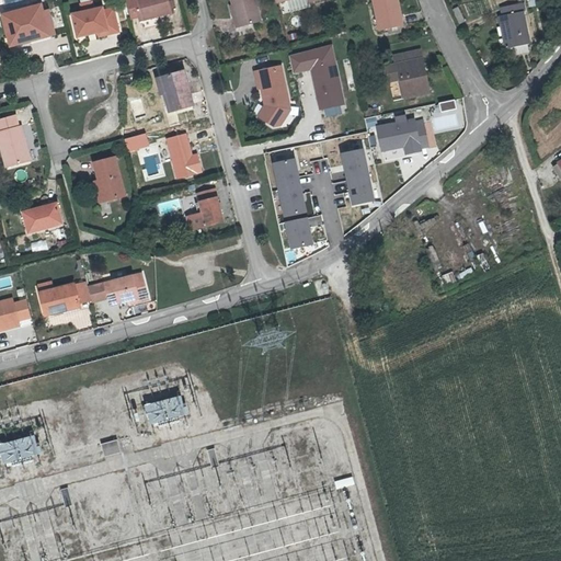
[(137,19),(138,23),(171,14),(167,0),(129,0),(125,1),(130,21),(137,19)]
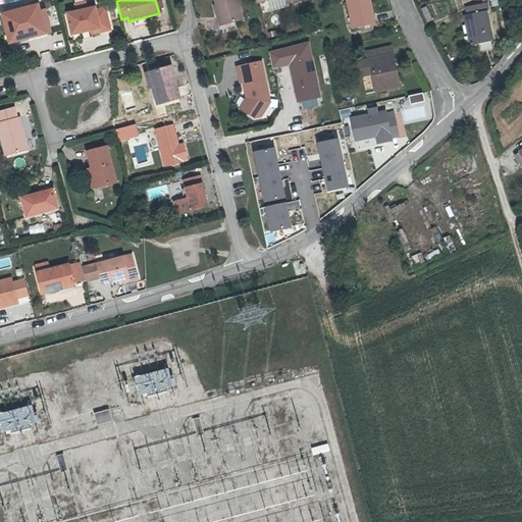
[(214,0),(216,4),(219,17),(215,18),(218,28),(244,20),(239,0),(214,0)]
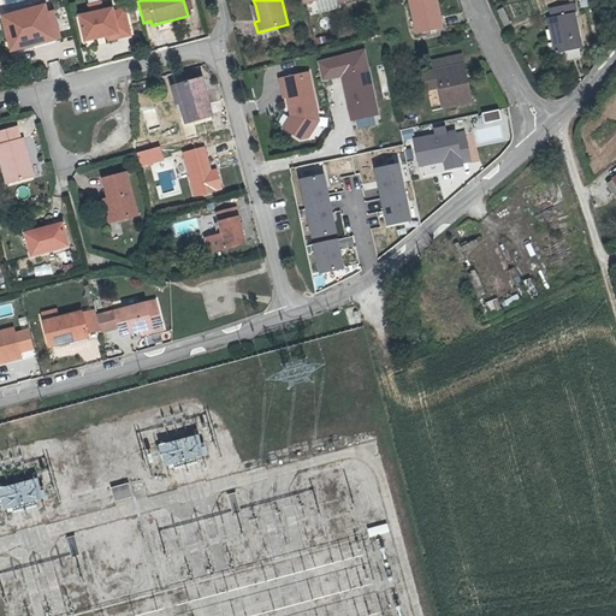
[(442,33),(436,0),(410,0),(418,36),(442,33)]
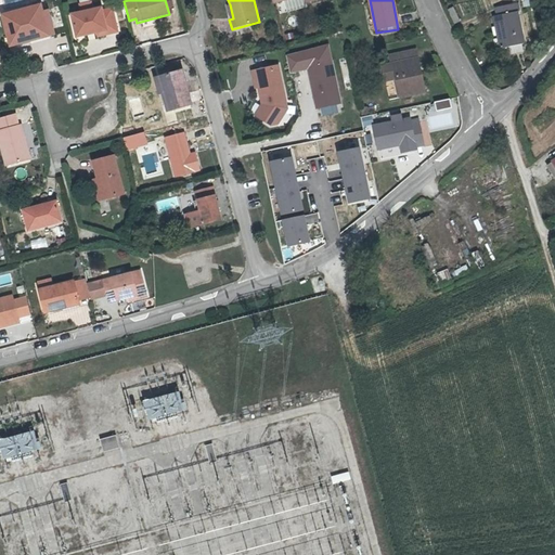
[(497,8),(500,21),(495,22),(501,52),(524,48),(518,16),(523,15),(520,3),(497,8)]
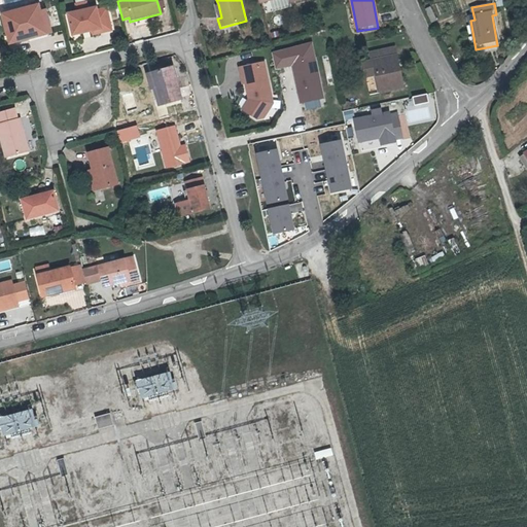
[(74,6),(76,13),(86,11),(85,4),(74,6)]
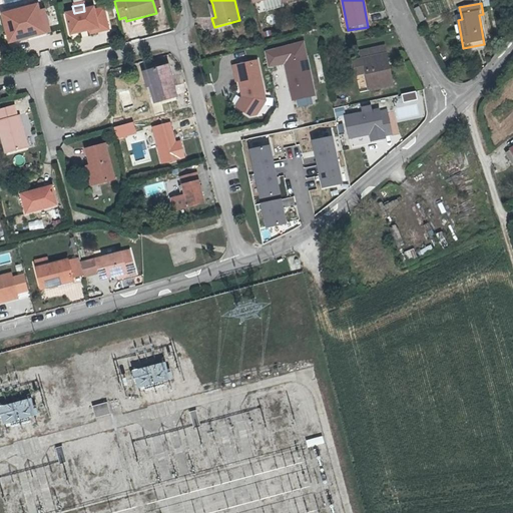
[(36,7),(2,16),(10,44),(27,39),(44,35),(38,13),(36,7)]
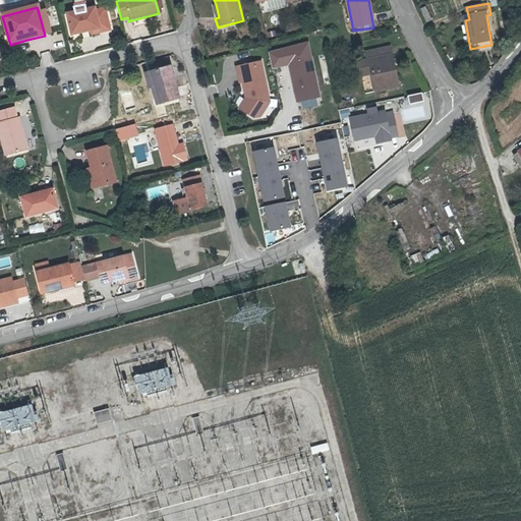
[(65,15),(70,37),(90,33),(99,31),(100,34),(110,32),(105,10),(95,12),(95,9),(85,11),(75,13),(65,15)]
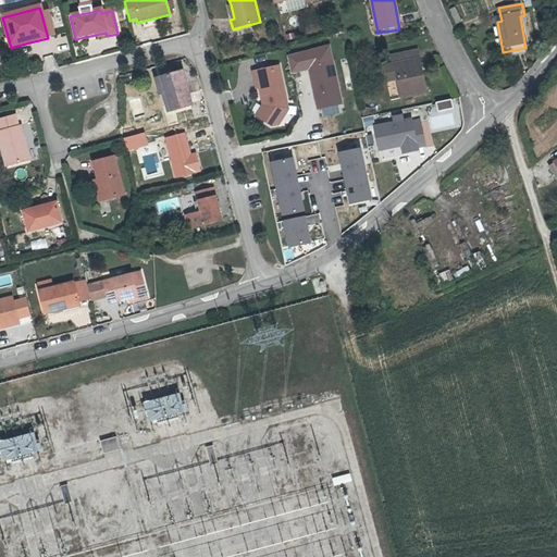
[(29,42),(31,47),(53,40),(47,13),(41,14),(48,38),(29,42)]
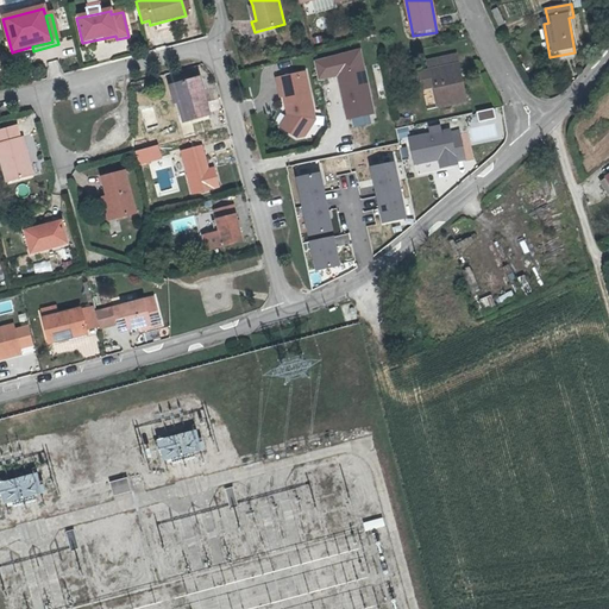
[(421,75),(424,90),(439,88),(444,110),(469,105),(459,56),(429,61),(433,74),(421,75)]
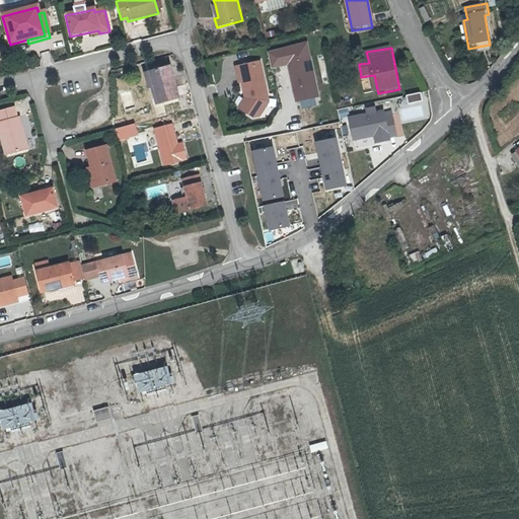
[(288,64),(295,102),(317,96),(310,60),(288,64)]
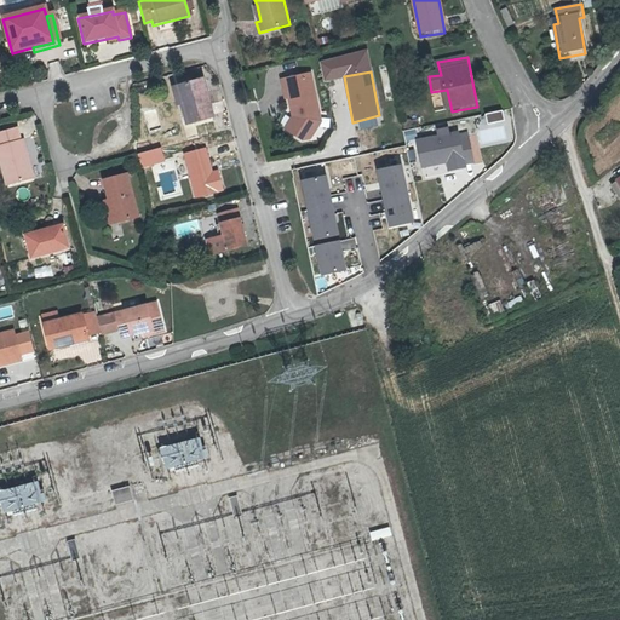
[(311,75),(282,80),(286,99),(290,98),(292,113),(297,112),(298,116),(296,119),(291,119),(286,130),(302,141),(310,139),(321,122),(311,75)]
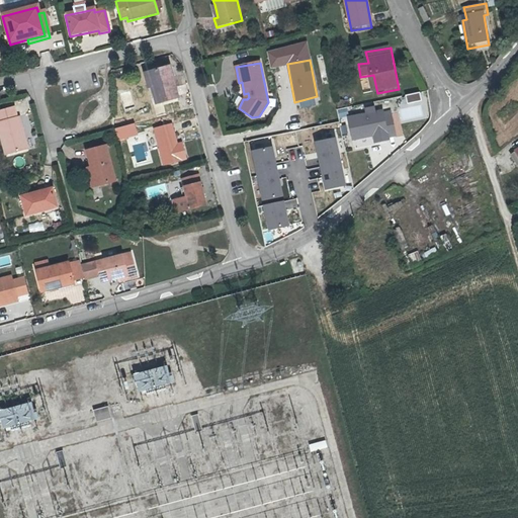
[(169,68),(149,73),(153,88),(155,97),(153,97),(155,105),(177,99),(169,68)]
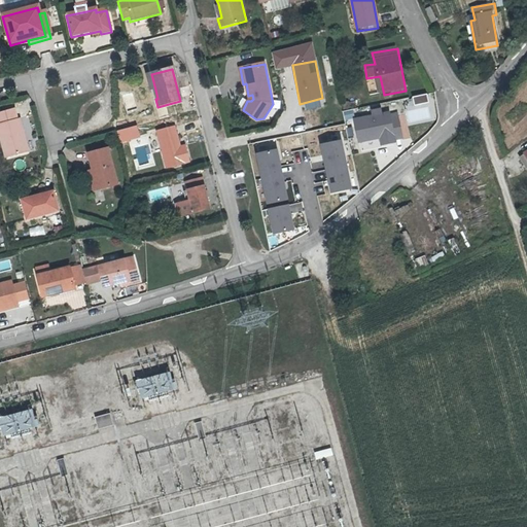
[(155,90),(151,74),(145,75),(151,100),(155,99),(152,90),(155,90)]
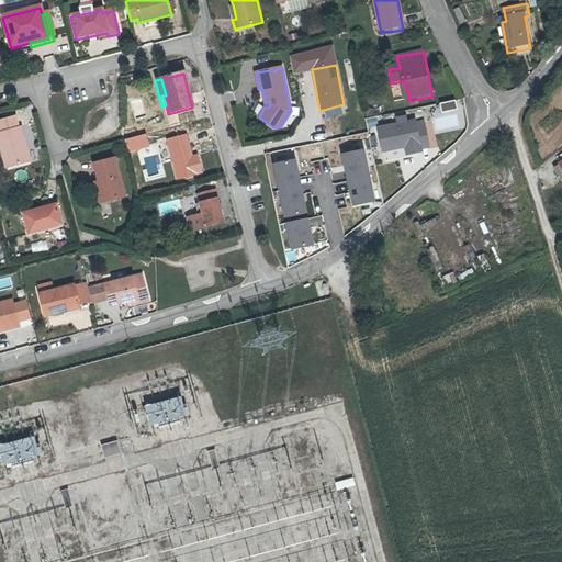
[(17,117),(0,122),(0,131),(0,134),(0,133),(0,142),(7,169),(31,164),(22,127),(19,128),(17,117)]
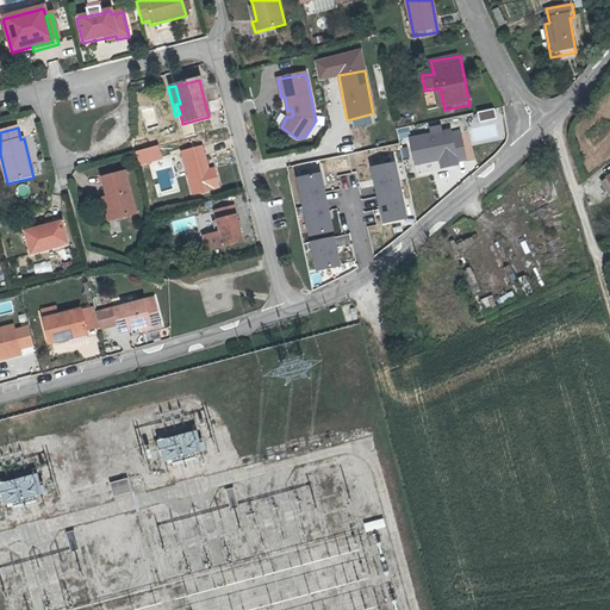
[(415,161),(437,156),(455,154),(456,160),(466,157),(461,134),(453,135),(450,129),(410,137),(415,161)]
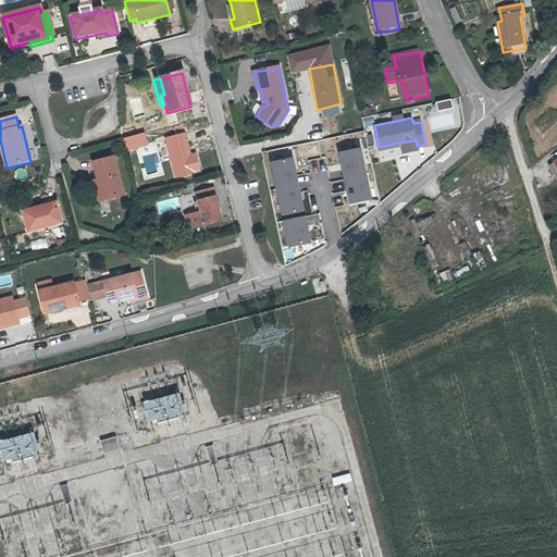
[(198,173),(196,162),(189,164),(188,157),(183,136),(164,141),(175,180),(198,173)]
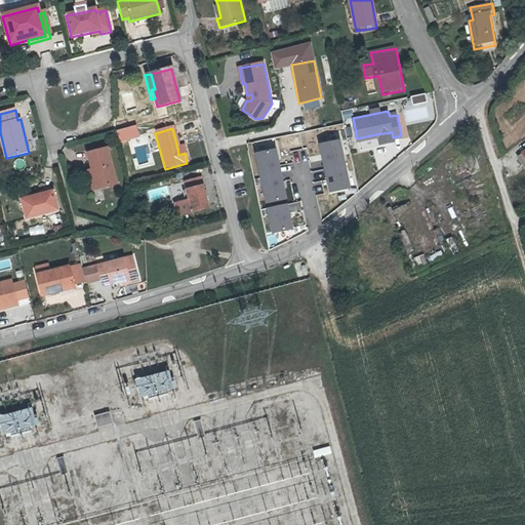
[(392,132),(376,134),(379,145),(393,143),(393,137),(392,132)]
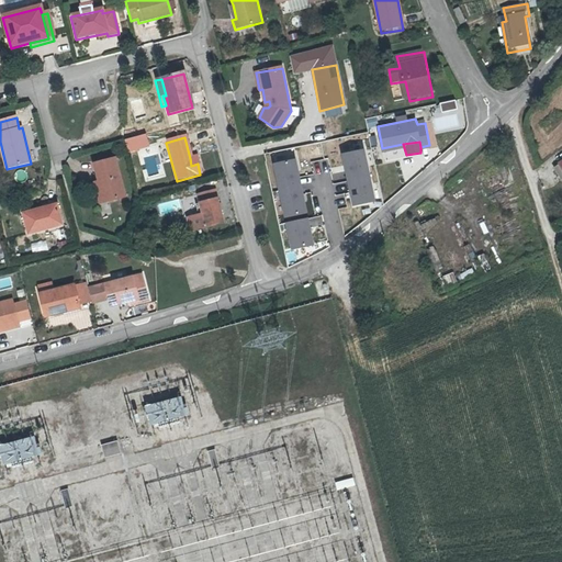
[(373,199),(362,148),(341,153),(352,203),(373,199)]
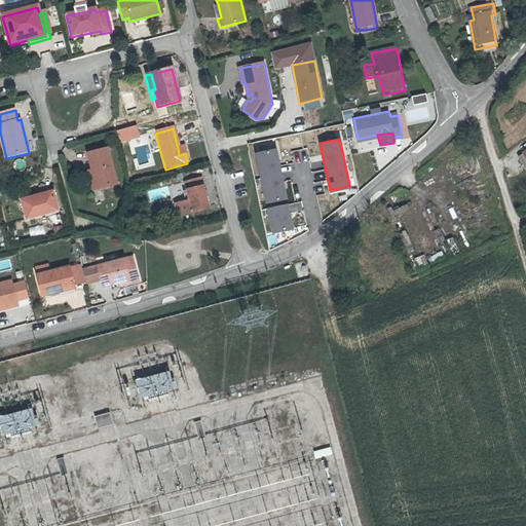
[(285,195),(274,148),(255,152),(265,199),(285,195)]
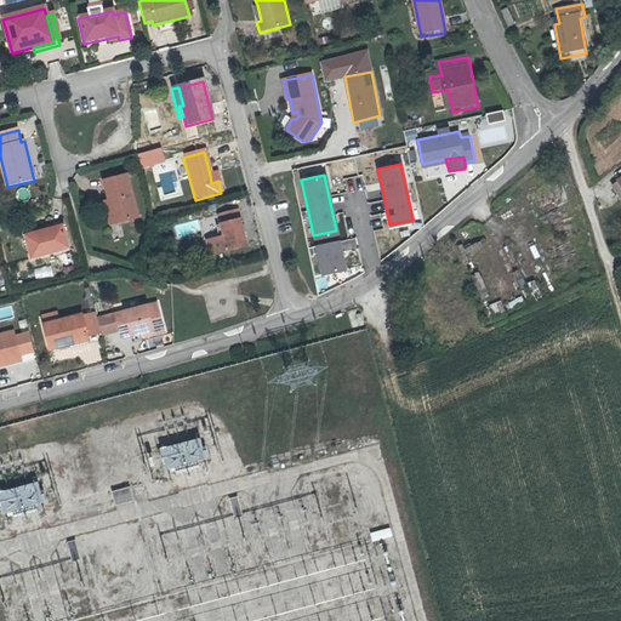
[(104,182),(107,191),(109,201),(114,201),(119,222),(138,217),(129,177),(104,182)]
